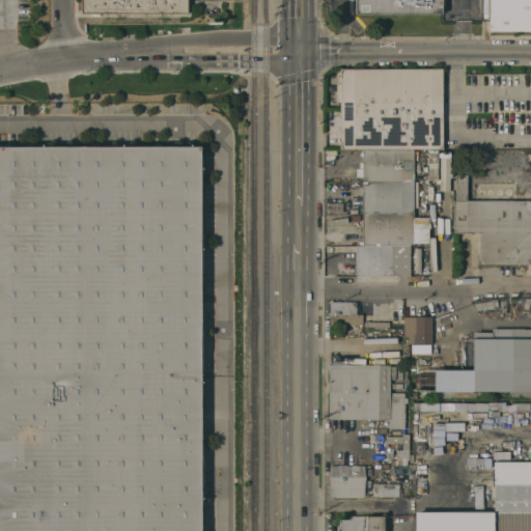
[(190,0),(190,18),(80,15),(80,0),(190,0)]
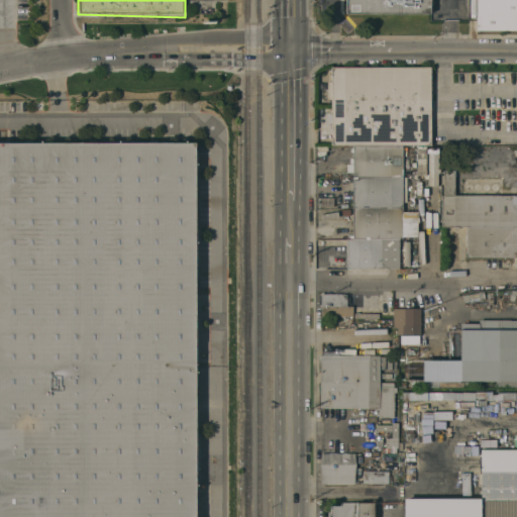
[(346,0),(430,0),(430,13),(346,13),(346,0)]
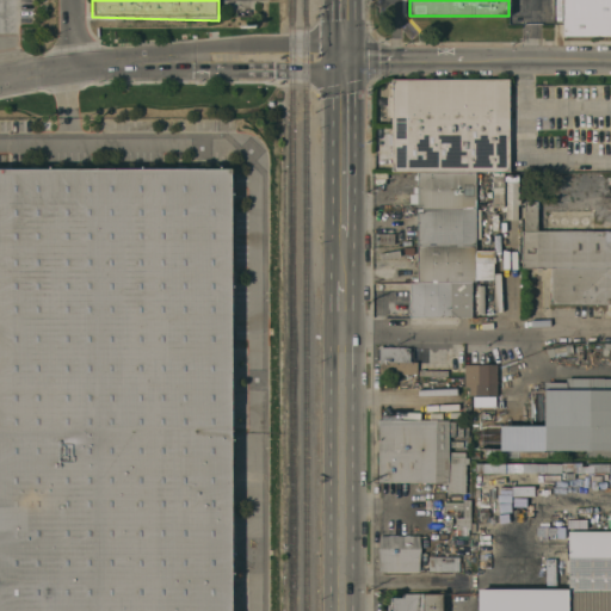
[(610,0),(610,36),(563,36),(563,0),(610,0)]
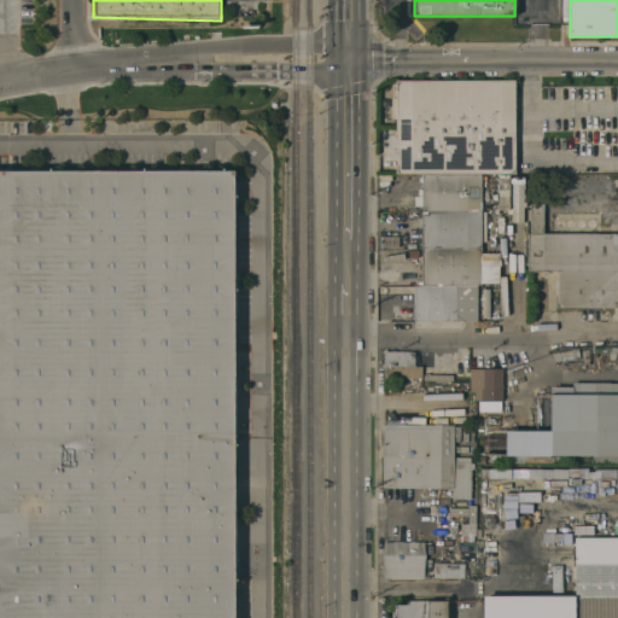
[(396,173),(396,118),(391,118),(391,98),(396,98),(396,80),(514,80),(516,173),(481,173),(421,173),(396,173)]
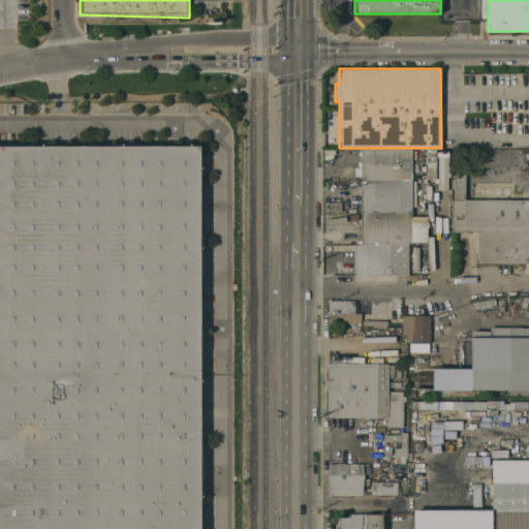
[(204,528),(0,528),(0,147),(204,147),(204,528)]
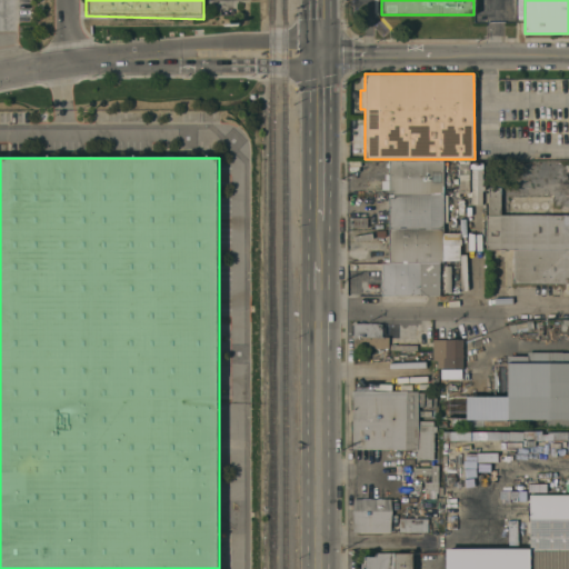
[(442,195),(392,195),(392,191),(388,191),(388,159),(442,159),(442,195)]
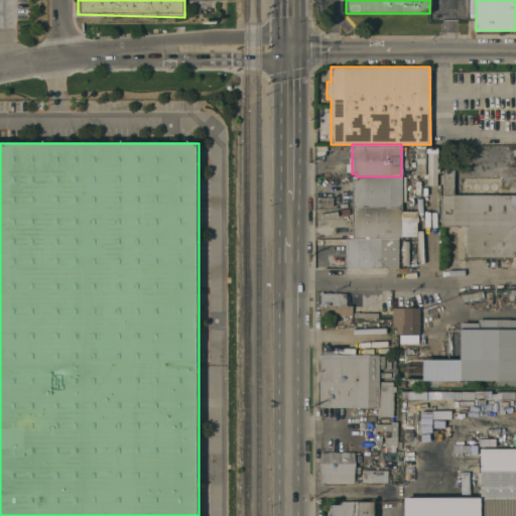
[(416,175),(416,145),(425,145),(425,174),(416,175)]
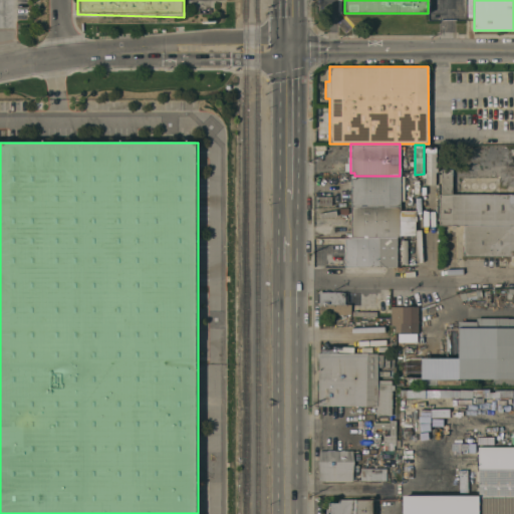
[(426,147),(435,147),(435,162),(437,162),(437,172),(435,172),(435,185),(426,185),(426,147)]
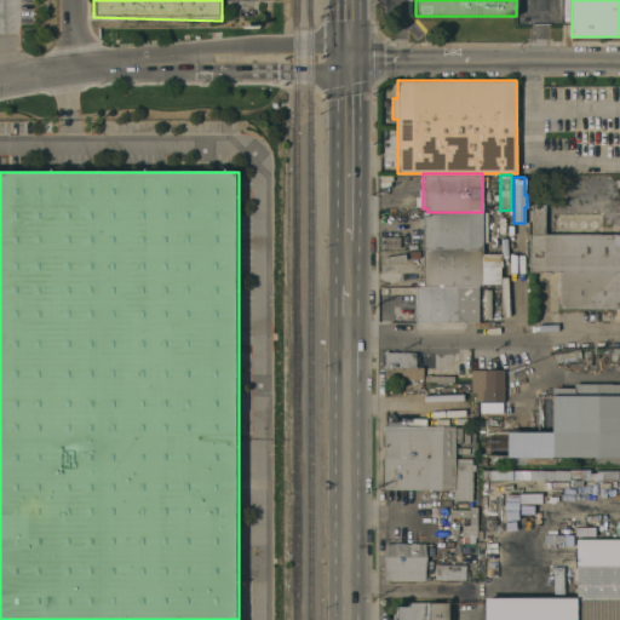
[(560,271),(529,271),(529,234),(532,234),(532,220),(529,220),(529,206),(532,206),(532,204),(545,204),(545,234),(619,234),(619,309),(560,309),(560,271)]
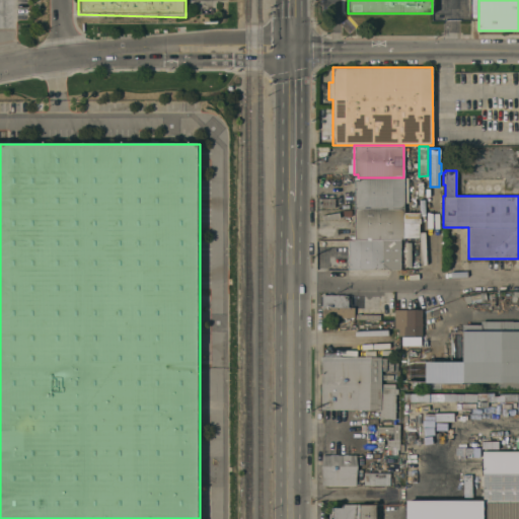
[(355,239),(354,180),(358,180),(358,177),(403,177),(403,213),(419,213),(419,237),(403,237),(403,239),(400,239),(355,239)]
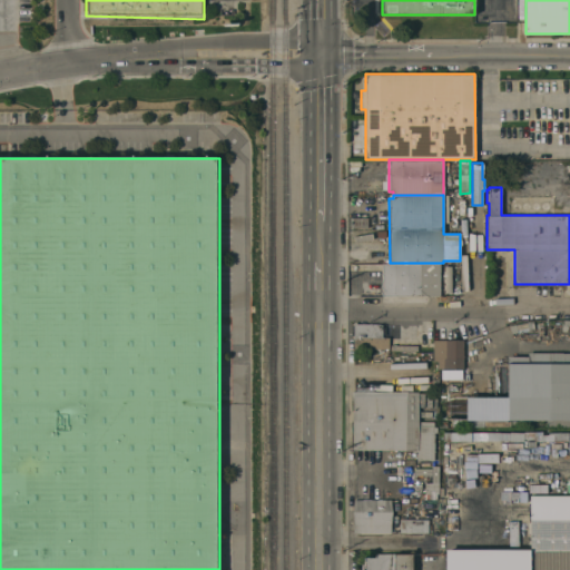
[(440,296),(382,296),(382,263),(390,263),(440,263),(440,296)]
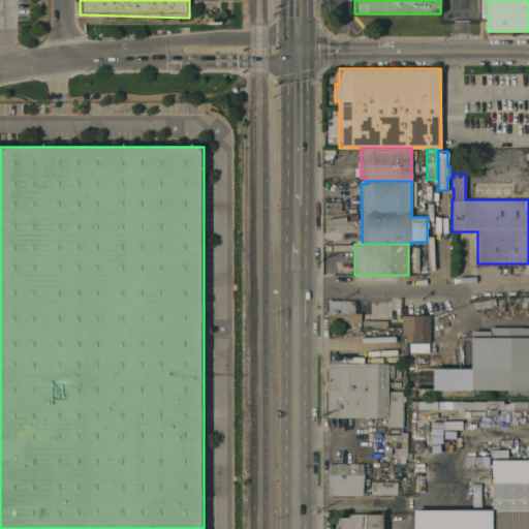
[(354,301),(354,313),(361,313),(361,323),(330,323),(330,314),(328,314),(328,299),(331,299),(331,301),(354,301)]
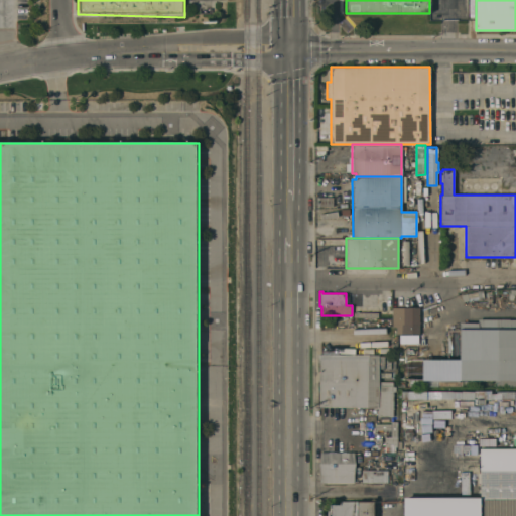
[(419,307),(419,334),(412,334),(412,339),(402,339),(402,334),(396,334),(396,327),(392,327),(392,307),(419,307)]
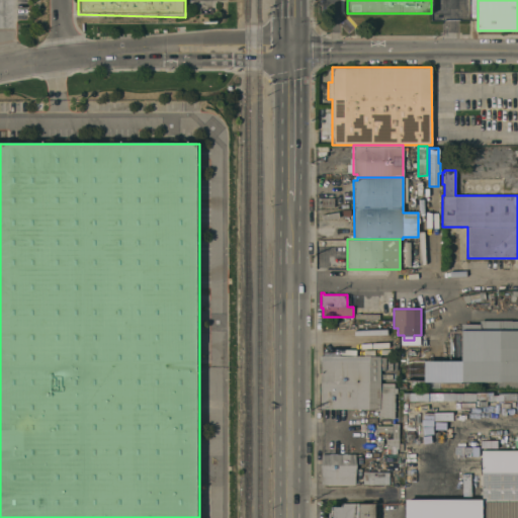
[(517,387),(501,387),(501,381),(472,381),(472,387),(439,387),(439,382),(438,382),(438,379),(461,379),(461,325),(481,325),(481,321),(517,321),(517,387)]
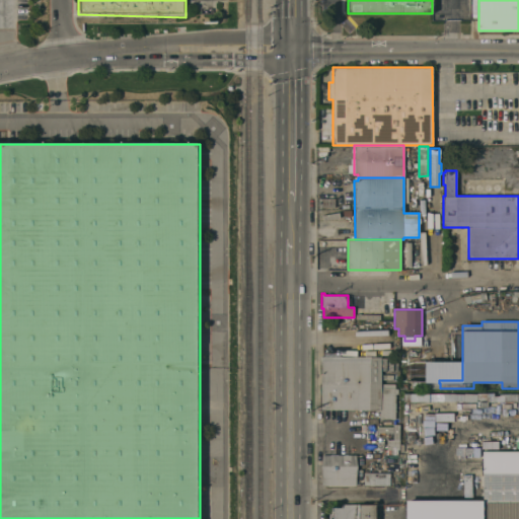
[(320,410),(321,357),(381,357),(381,384),(395,384),(395,388),(395,389),(397,389),(397,394),(395,394),(395,419),(380,419),(381,410),(320,410)]
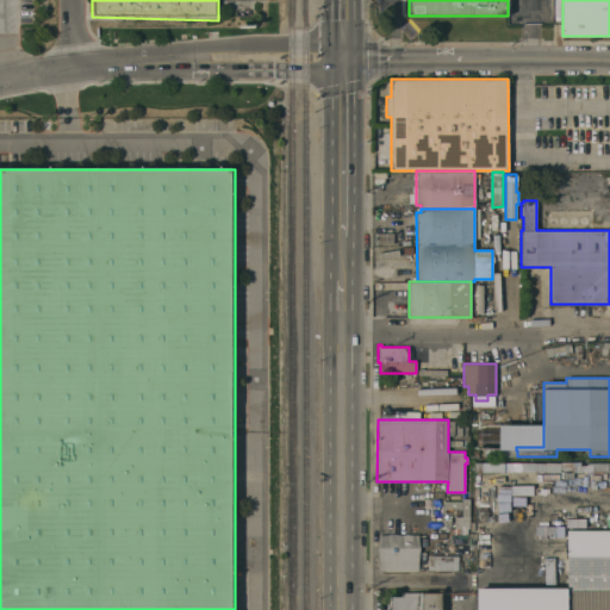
[(462,502),(462,498),(470,498),(470,528),(455,528),(455,516),(462,516),(462,509),(444,509),(444,502),(462,502)]
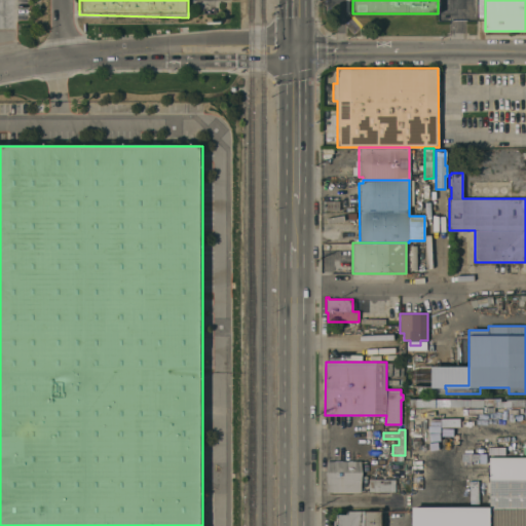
[(525,525),(489,525),(489,457),(525,457),(525,525)]
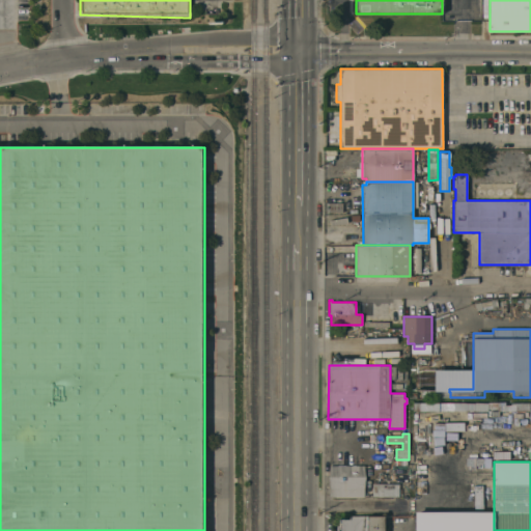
[(330,497),(330,466),(364,466),(364,497),(330,497)]
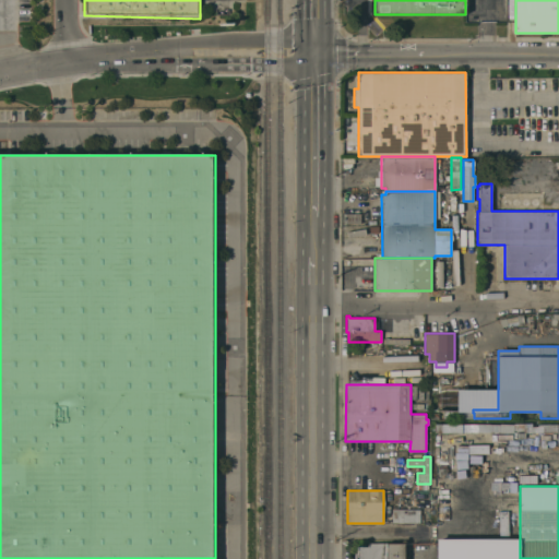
[(421,510),(420,523),(392,523),(392,509),(421,510)]
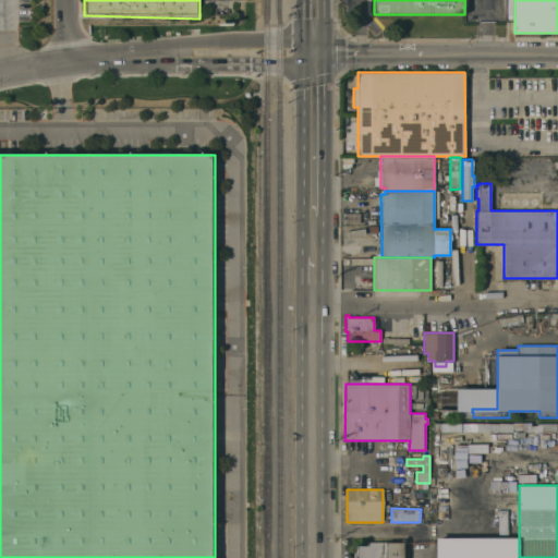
[(403,557),(355,557),(355,554),(358,554),(356,546),(367,546),(367,542),(385,542),(385,543),(403,543),(403,557)]
